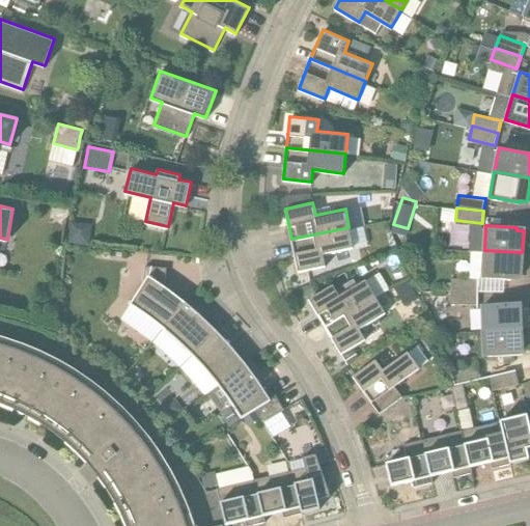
[(349,227),(291,239),(298,270),(326,265),(323,252),(353,246),(349,227)]
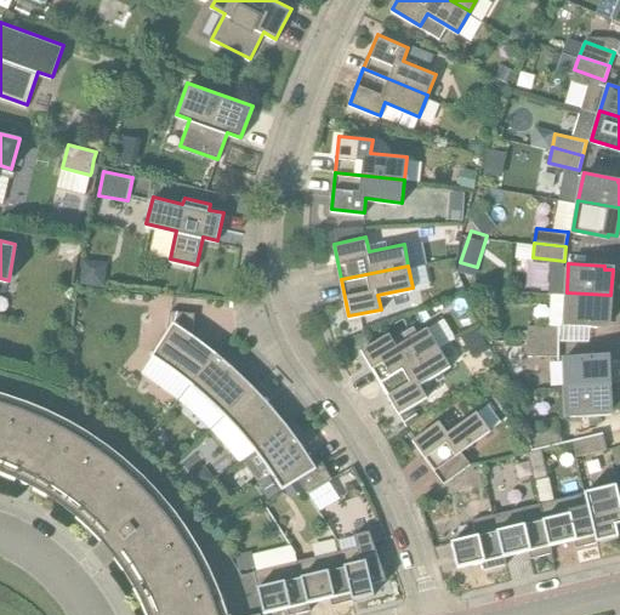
[(610,295),(567,292),(564,322),(599,324),(601,322),(609,323),(610,295)]
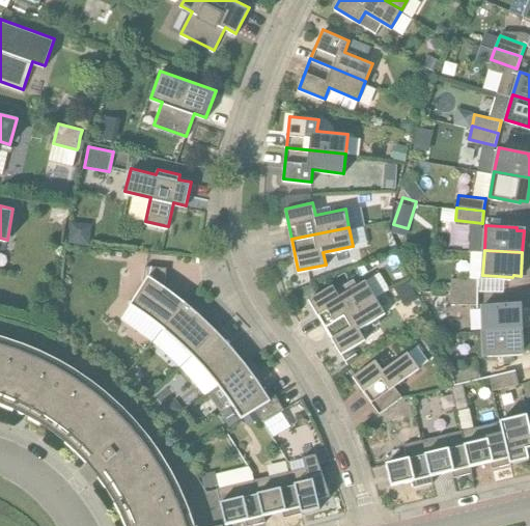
[(183,300),(184,300),(165,285),(167,266),(146,264),(143,282),(131,303),(162,327),(183,300)]
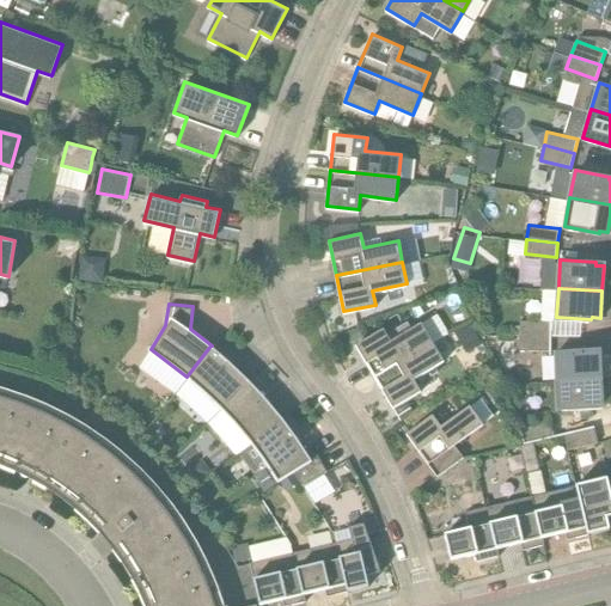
[(520,334),(551,334),(551,319),(520,319),(520,334)]
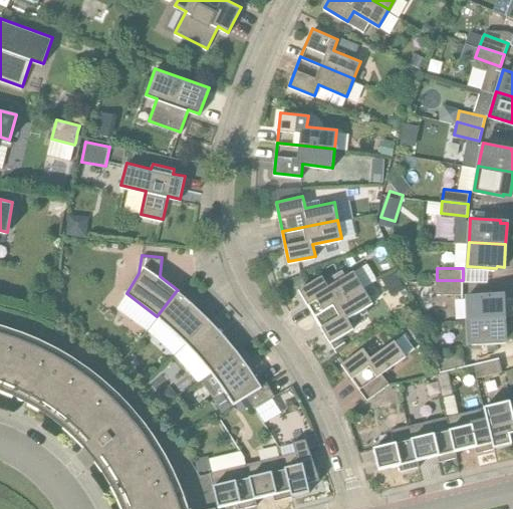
[(298,288),(314,314),(363,285),(353,269),(328,284),(322,274),(298,288)]
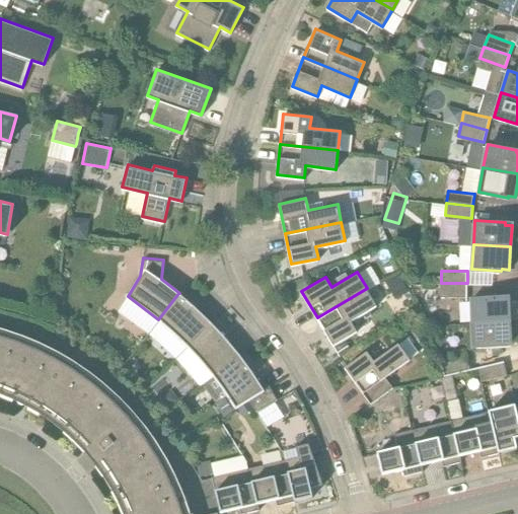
[(441,295),(467,296),(467,283),(441,283),(441,295)]
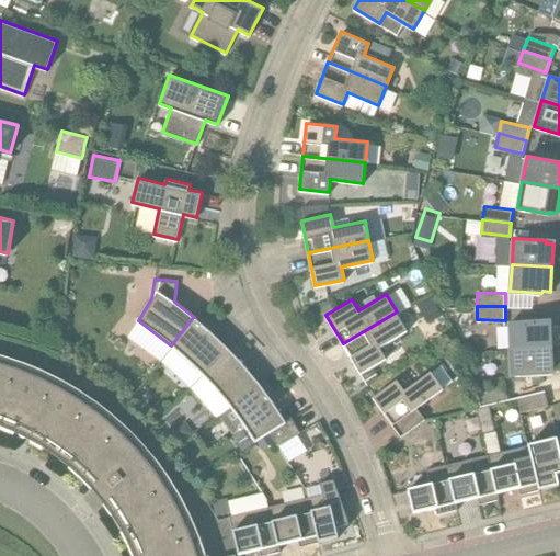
[(228,348),(210,330),(216,325),(200,310),(194,317),(193,317),(171,345),(178,351),(202,373),(228,348)]
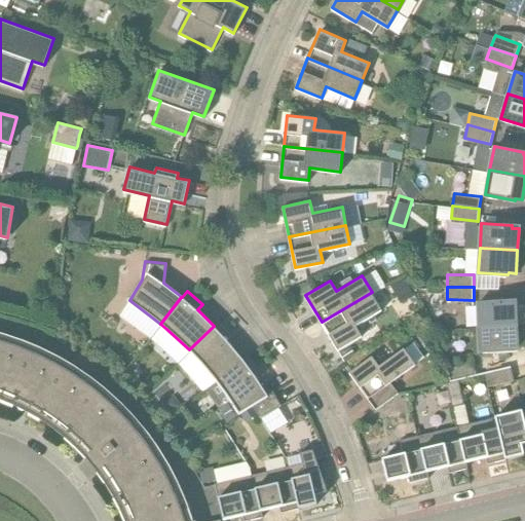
[(372,292),(322,322),(338,349),(362,335),(355,324),(381,308),(372,292)]
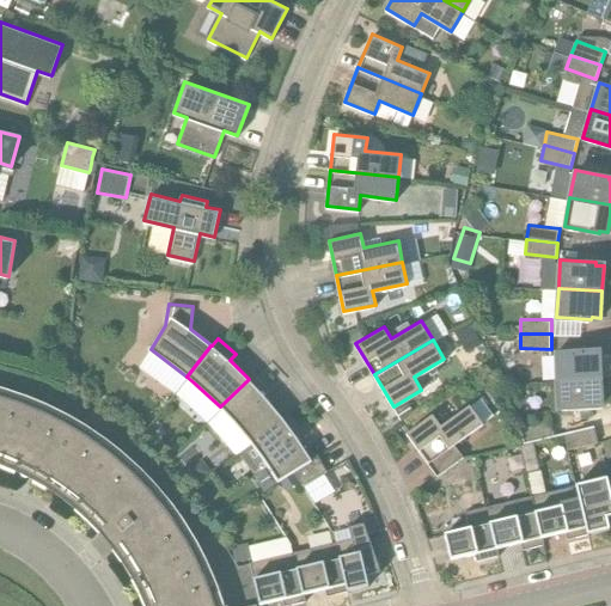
[(557,379),(600,377),(599,352),(591,352),(591,349),(556,350),(557,379)]
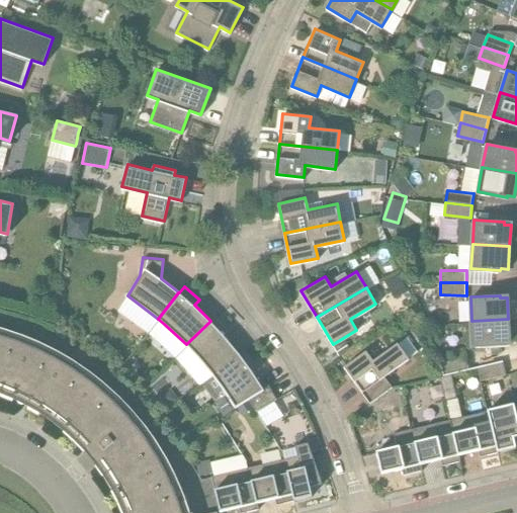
[(212,372),(239,352),(225,335),(230,330),(216,316),(210,321),(186,344),(198,356),(206,365),(212,372)]
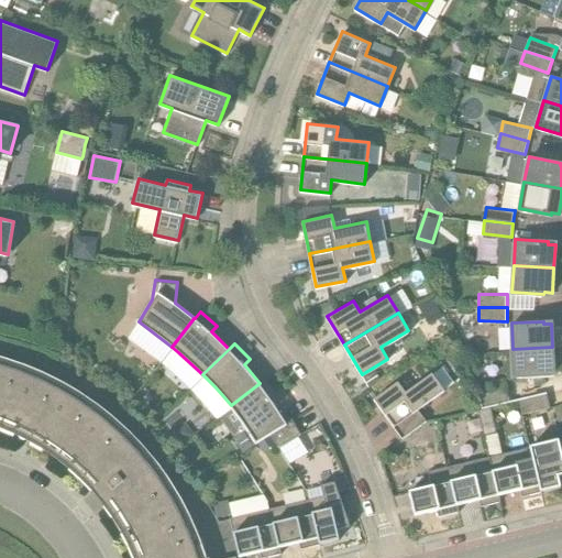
[(552,347),(513,349),(514,375),(546,374),(546,372),(553,372),(552,347)]
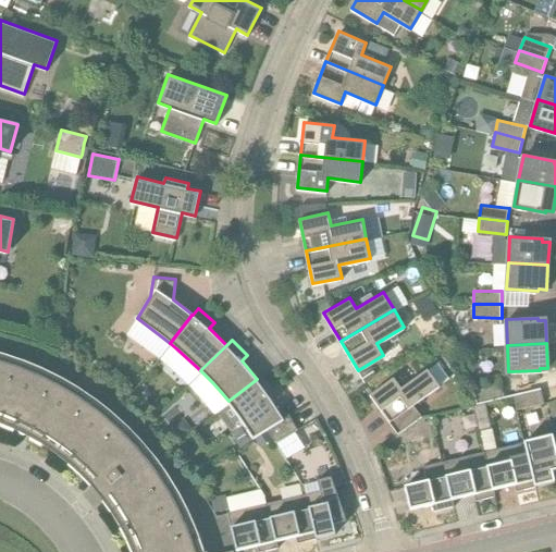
[(0,419),(5,422),(14,426),(24,430),(28,433),(36,438),(47,444),(59,452),(66,457),(75,465),(83,473),(88,478),(93,482),(98,478),(110,492),(104,497),(107,500),(112,507),(115,512),(118,516),(121,523),(124,528),(130,537),(132,543),(135,551),(205,551),(205,547),(201,540),(199,534),(197,527),(194,519),(190,513),(185,501),(182,494),(177,488),(174,481),(170,475),(165,468),(162,463),(158,457),(152,451),(146,444),(141,439),(132,428),(122,418),(116,414),(110,408),(104,403),(98,399),(86,390),(79,385),(73,382),(64,377),(54,371),(47,368),(38,364),(28,360),(20,357),(9,353),(0,351),(0,419)]
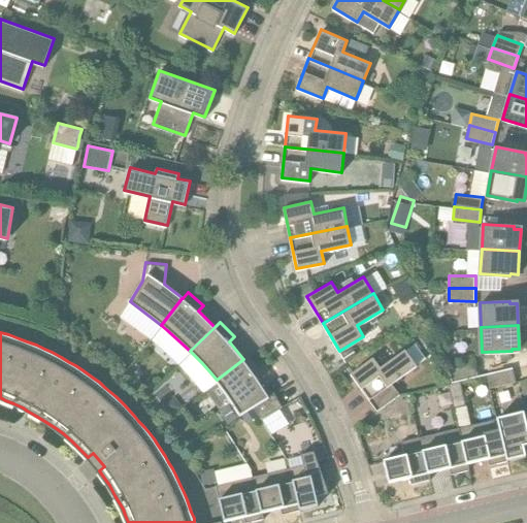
[(373,356),(351,372),(369,399),(392,383),(417,364),(405,349),(381,366),(373,356)]
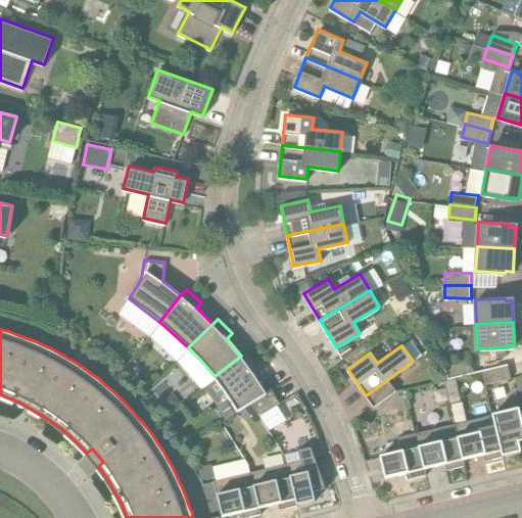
[(267,392),(266,391),(253,372),(259,368),(247,351),(241,356),(215,376),(216,378),(227,393),(231,398),(220,406),(227,417),(252,402),(267,392)]
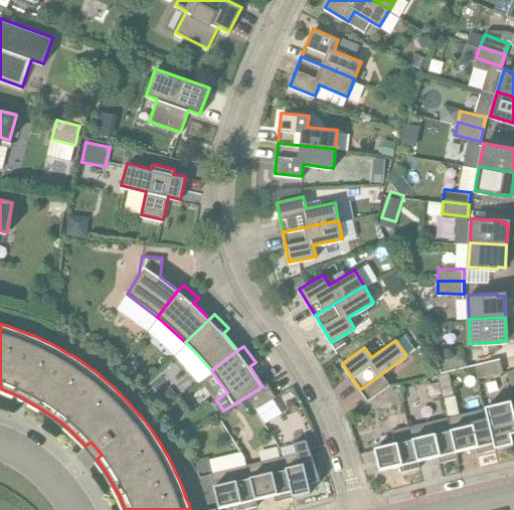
[(449,370),(467,365),(464,353),(438,359),(441,372),(449,370)]
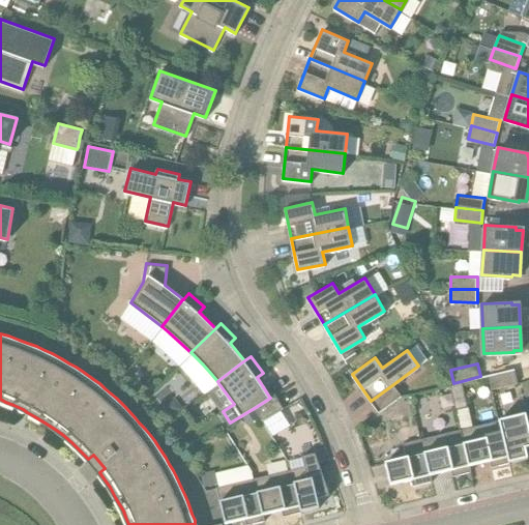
[(492,387),(518,381),(515,368),(489,374),(492,387)]
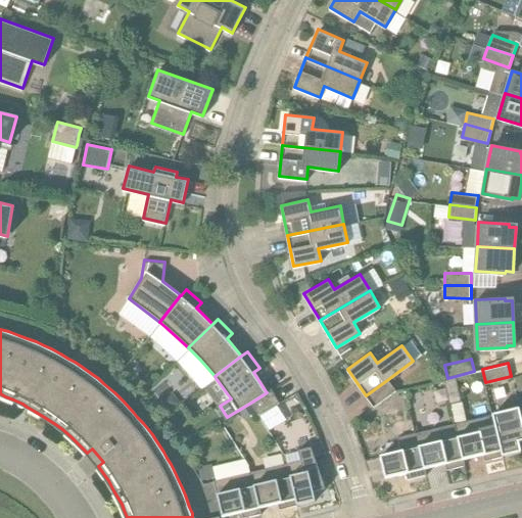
[(167,377),(184,392),(194,381),(177,366),(167,377)]
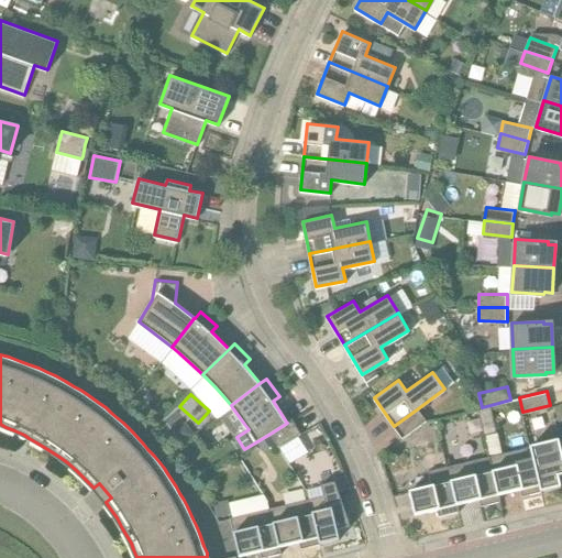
[(484,434),(497,430),(491,405),(482,407),(478,407),(484,434)]
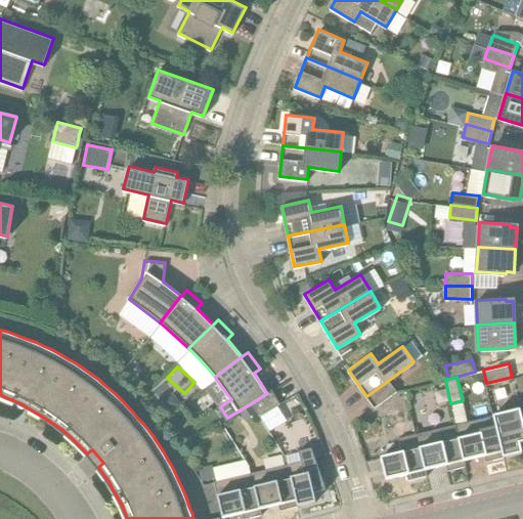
[(389,380),(366,396),(375,406),(397,390),(389,380)]
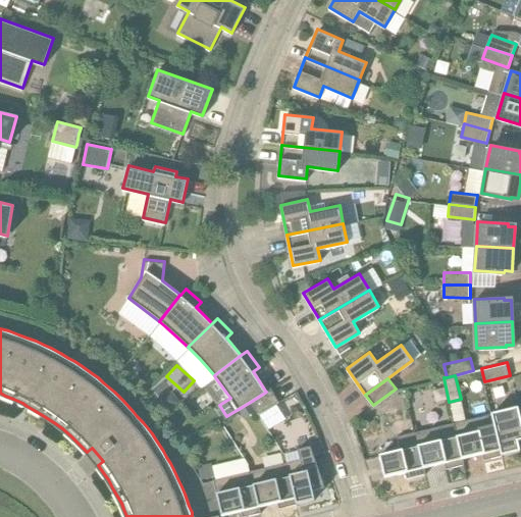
[(258,412),(279,400),(271,386),(265,391),(266,392),(252,401),(258,412)]
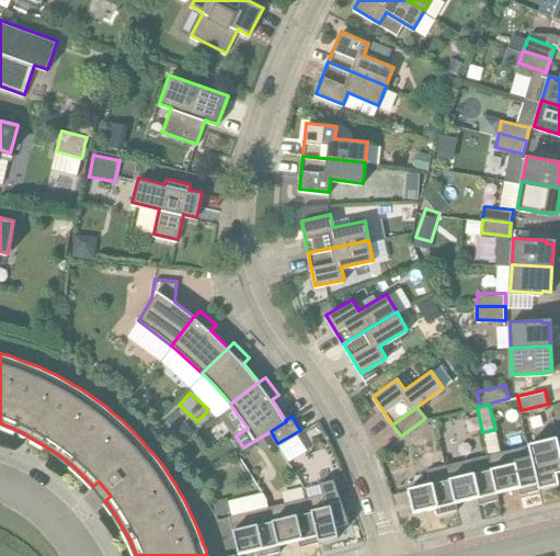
[(529,443),(539,488),(559,484),(557,473),(559,472),(559,450),(555,427),(545,429),(547,439),(529,443)]
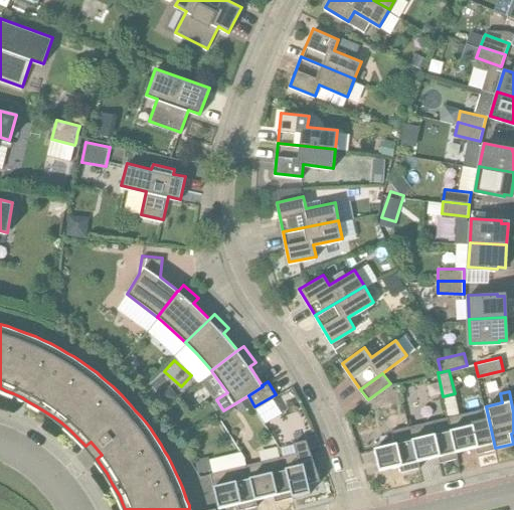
[(478,452),(495,448),(486,406),(448,415),(457,451),(476,446),(478,452)]
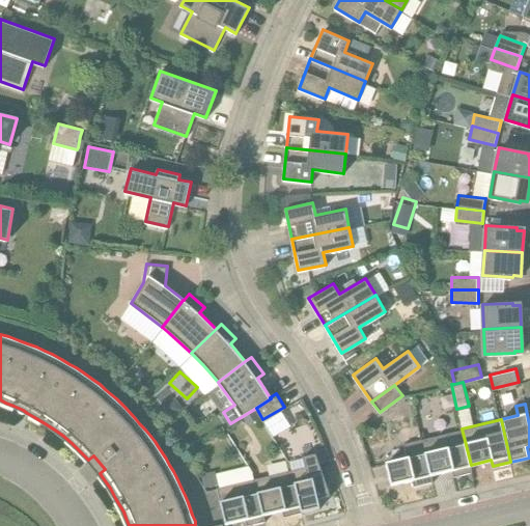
[(471,465),(462,428),(423,438),(433,474),(452,470),(453,475),(472,471),(471,465)]
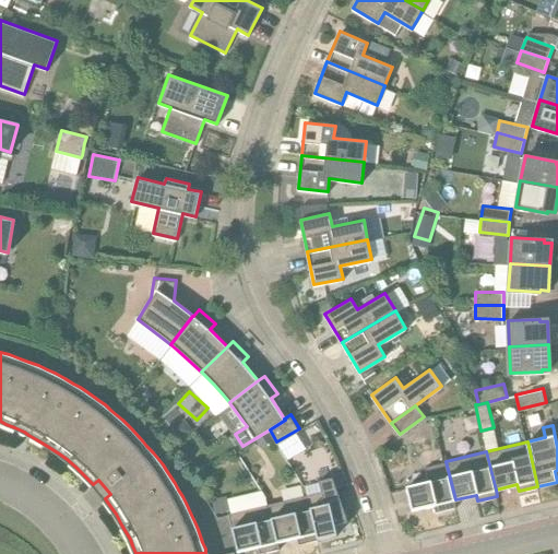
[(454,499),(455,499),(446,461),(426,467),(429,481),(406,486),(412,510),(435,505),(436,511),(456,506),(454,499)]
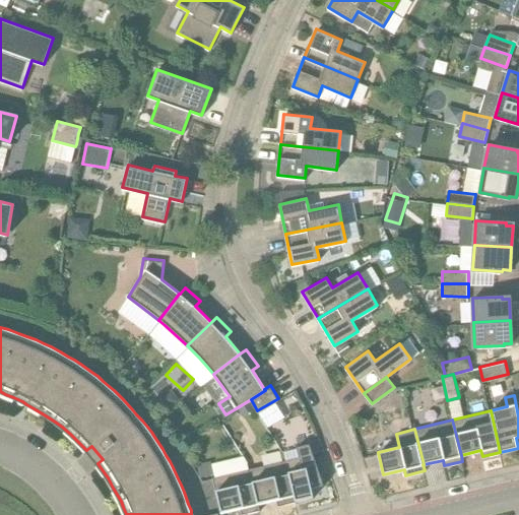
[(286,459),(296,501),(314,497),(312,487),(323,484),(309,443),(297,446),(299,456),(286,459)]
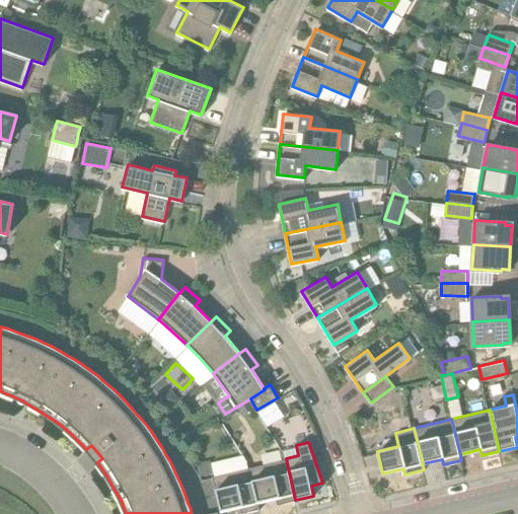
[(278,504),(295,500),(286,458),(249,466),(259,502),(276,498),(278,504)]
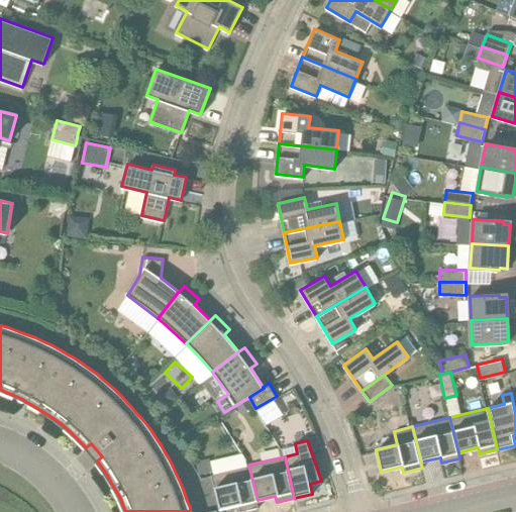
[(259,506),(258,500),(248,465),(211,474),(219,509),(238,505),(240,510),(259,506)]
